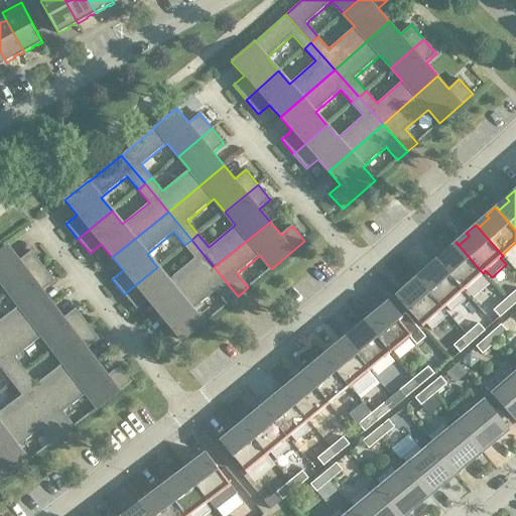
[(214,267),(191,240),(184,245),(195,258),(168,280),(157,267),(124,294),(136,309),(147,300),(158,313),(214,267)]
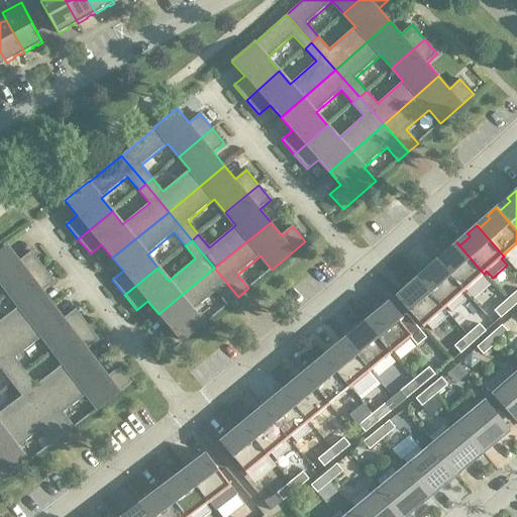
[(484,274),(456,242),(447,251),(448,251),(450,253),(439,263),(437,260),(436,261),(464,292),(466,291),(464,290),(483,274),(484,275),(484,274)]
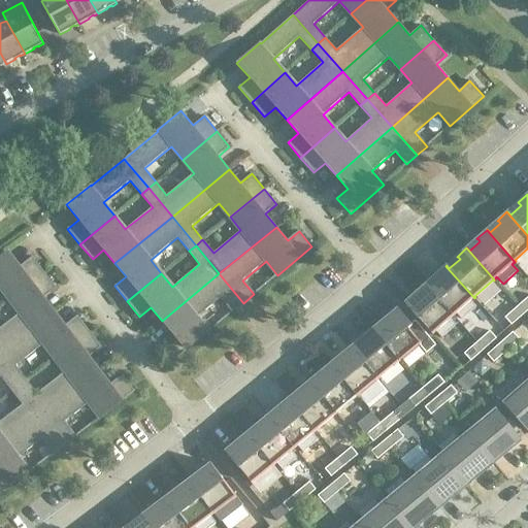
[(0,257),(0,288),(9,299),(44,272),(32,257),(21,265),(9,250),(0,257)]
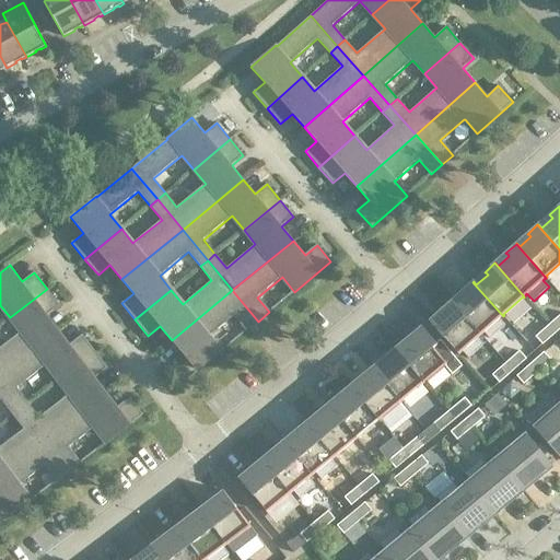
[(503,316),(473,282),(463,291),(464,292),(466,294),(455,304),(452,301),(451,301),(481,335),(482,335),(481,334),(483,331),(490,339),(505,325),(499,318),(501,316),(502,317),(503,316)]
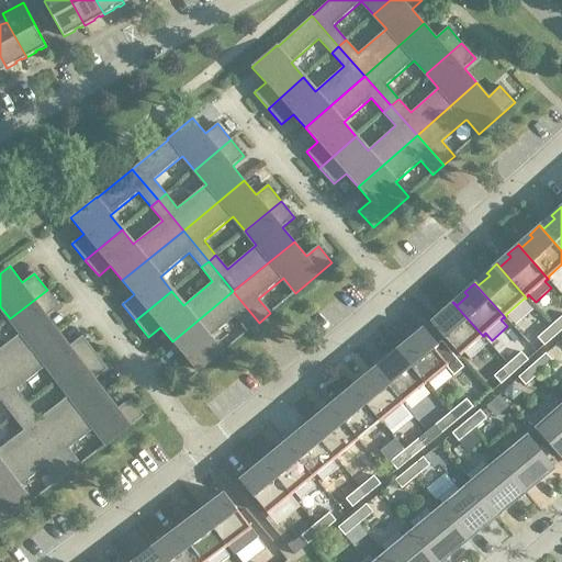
[(59,306),(47,290),(10,318),(21,334),(0,348),(0,375),(59,330),(47,316),(59,306)]
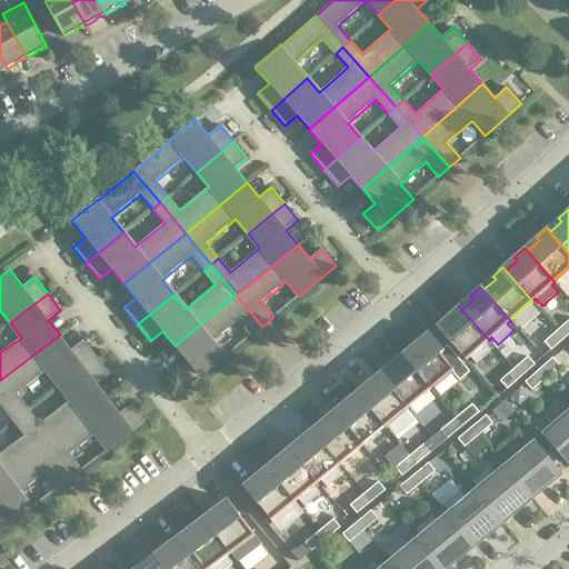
[(262,327),(236,295),(175,346),(186,360),(175,370),(188,387),(226,357),(213,341),(238,321),(251,336),(262,327)]
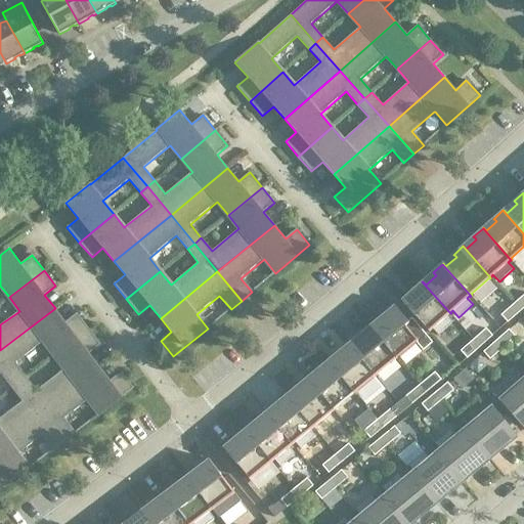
[(450,313),(422,281),(412,291),(413,291),(416,293),(405,302),(402,299),(401,300),(430,333),(431,331),(430,330),(432,329),(438,335),(452,322),(446,315),(448,313),(449,314),(450,313)]
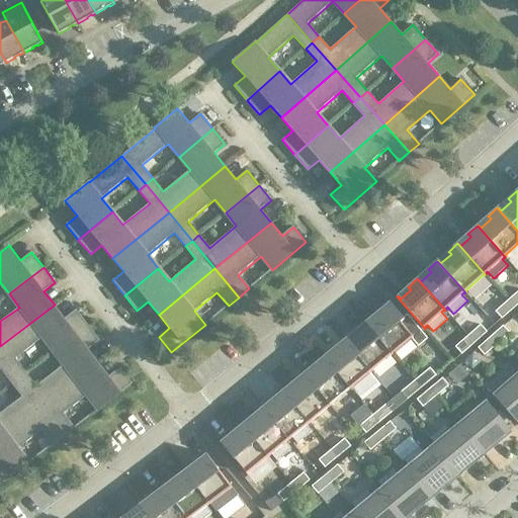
[(517,290),(508,300),(514,308),(517,304),(517,290)]
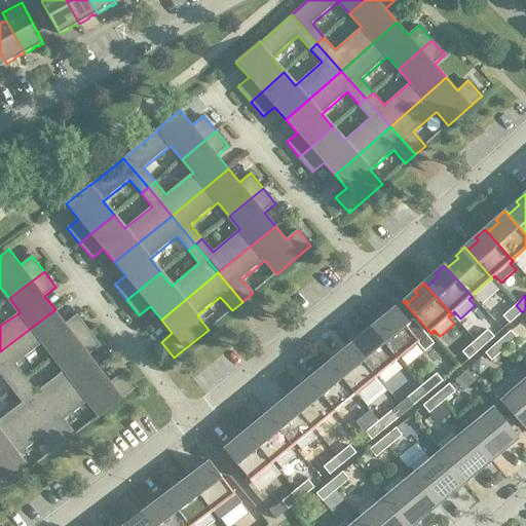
[(522,312),(516,305),(502,316),(510,324),(522,312)]
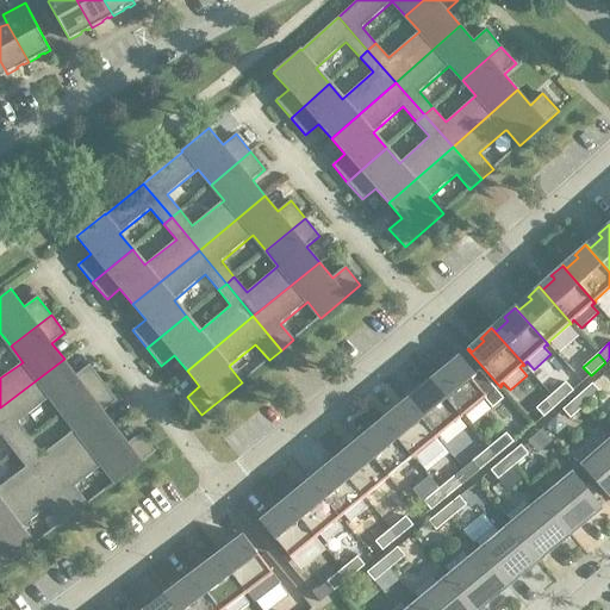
[(460,355),(443,369),(444,371),(444,369),(447,372),(434,383),(431,379),(430,380),(462,418),(464,417),(462,416),(484,398),(485,399),(487,397),(472,380),(477,377),(460,355)]
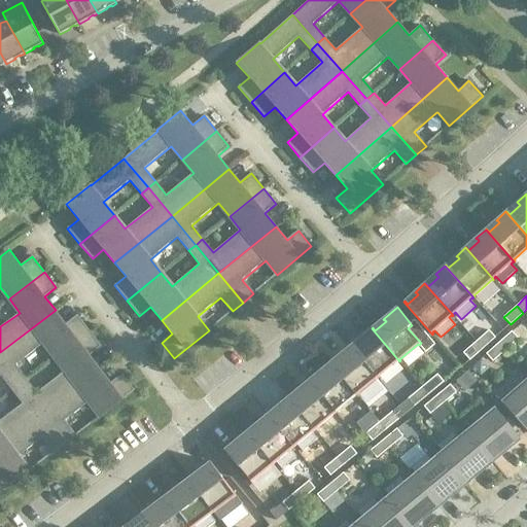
[(66,323),(56,310),(0,352),(0,359),(19,384),(26,379),(15,365),(43,344),(54,357),(90,330),(77,315),(66,323)]
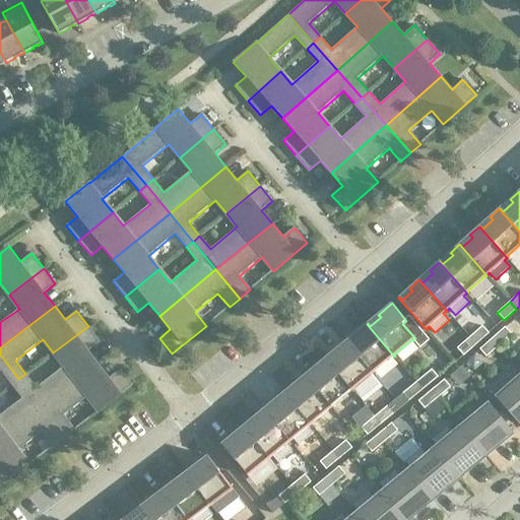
[(394,356),(367,324),(358,332),(358,333),(359,332),(360,334),(349,343),(346,340),(346,341),(373,374),(374,373),(373,372),(376,371),(391,359),(392,356),(393,358),(394,356)]
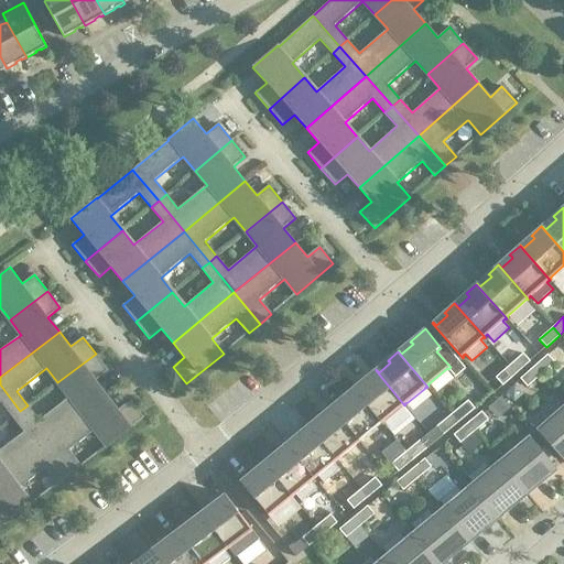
[(108,370),(96,354),(57,382),(69,398),(40,420),(28,405),(20,411),(44,443),(107,394),(96,380),(108,370)]
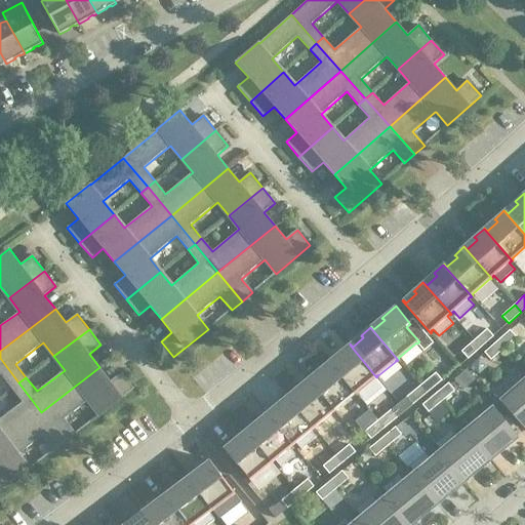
[(487,329),(474,340),(481,348),(493,336),(487,329)]
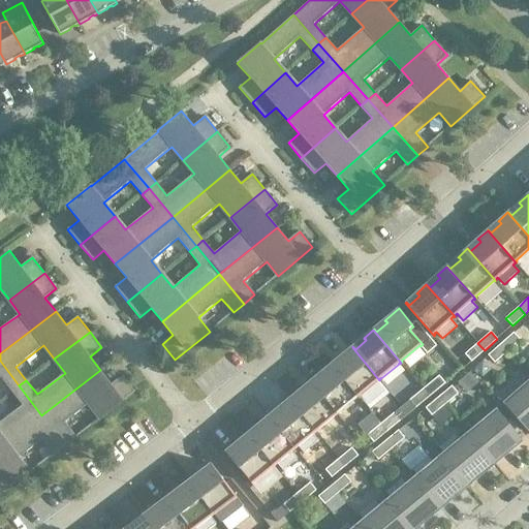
[(520,340),(514,333),(501,344),(507,351),(520,340)]
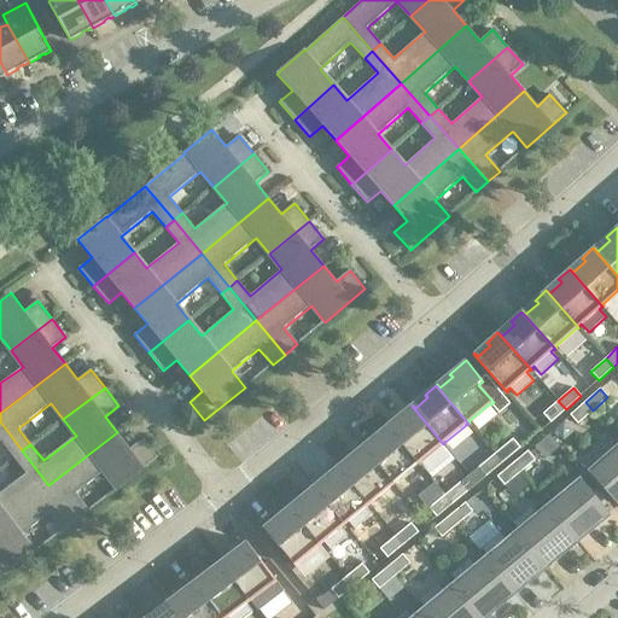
[(566,409),(558,401),(543,414),(551,423),(566,409)]
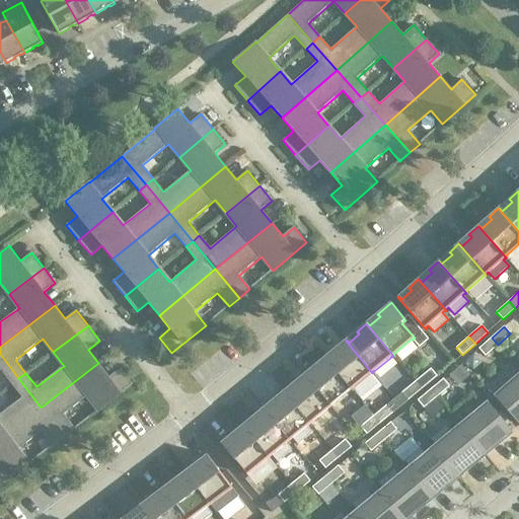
[(498,345),(492,338),(478,349),(486,356),(498,345)]
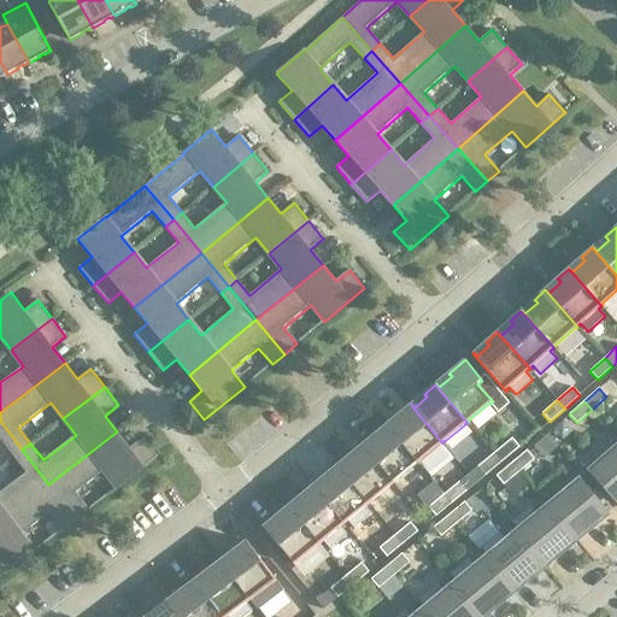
[(442,444),(411,405),(399,413),(400,415),(403,417),(391,428),(387,424),(386,424),(418,463),(419,463),(418,462),(441,442),(441,444),(442,444)]
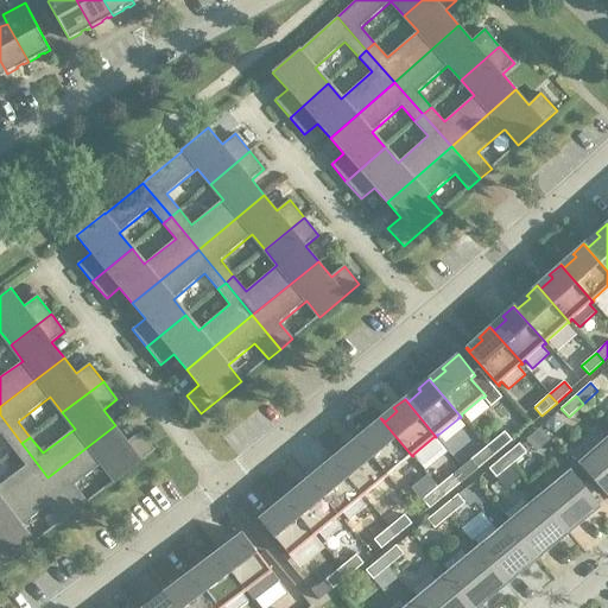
[(21,443),(0,415),(0,435),(1,435),(13,450),(21,443)]
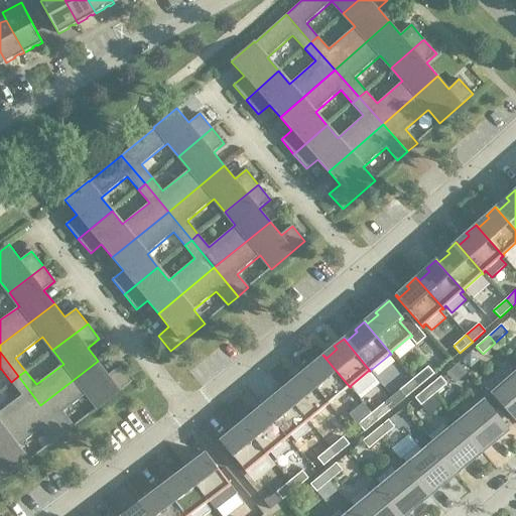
[(350,387),(323,355),(313,363),(314,364),(316,366),(305,375),(303,372),(302,372),(330,404),(331,403),(330,403),(332,402),(348,387),(349,388),(350,387)]
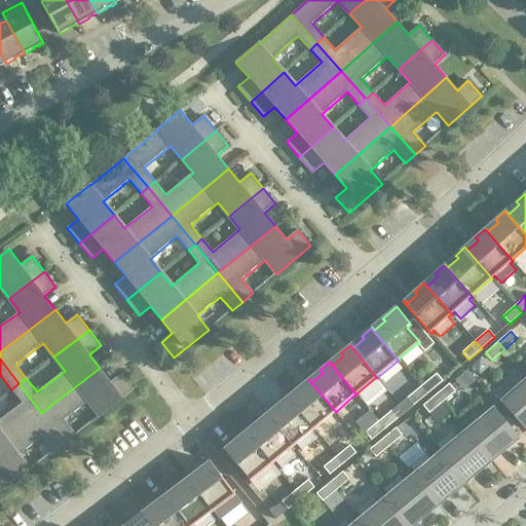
[(111,382),(100,368),(41,413),(65,443),(75,435),(64,420),(65,420),(88,402),(100,416),(135,389),(122,373),(111,382)]
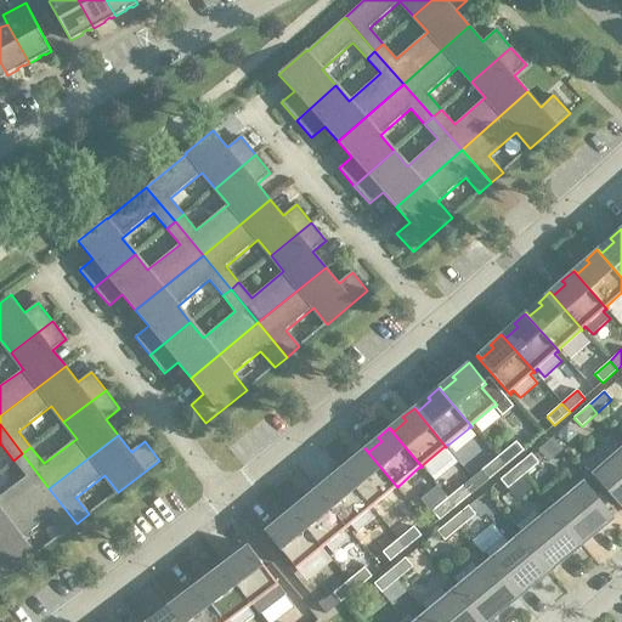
[(513,445),(497,458),(504,467),(520,453),(513,445)]
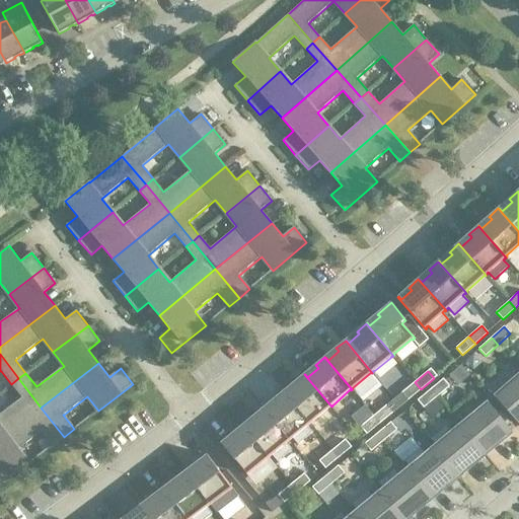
[(331,406),(304,374),(295,382),(295,383),(296,383),(297,385),(287,393),(284,391),(310,424),(311,423),(310,422),(329,406),(330,408),(331,406)]
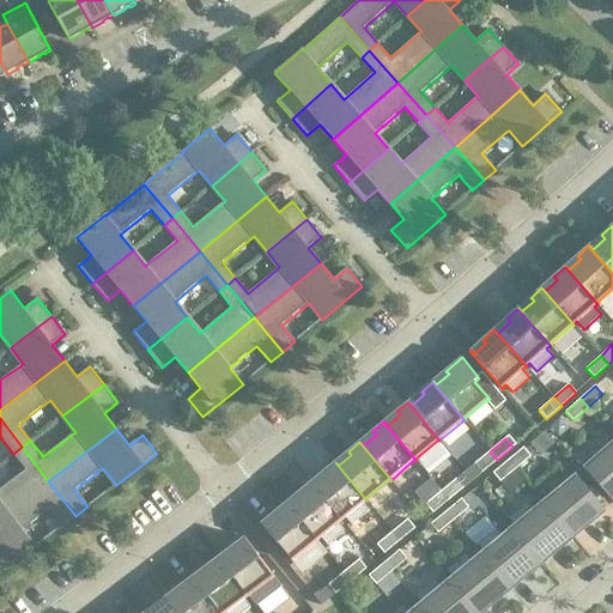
[(612,443),(586,468),(587,469),(612,498),(612,443)]
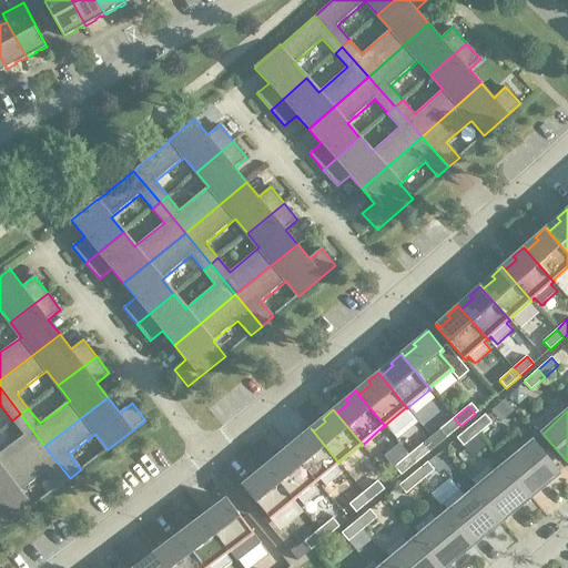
[(0,479),(44,446),(20,414),(12,421),(23,435),(0,453),(0,479)]
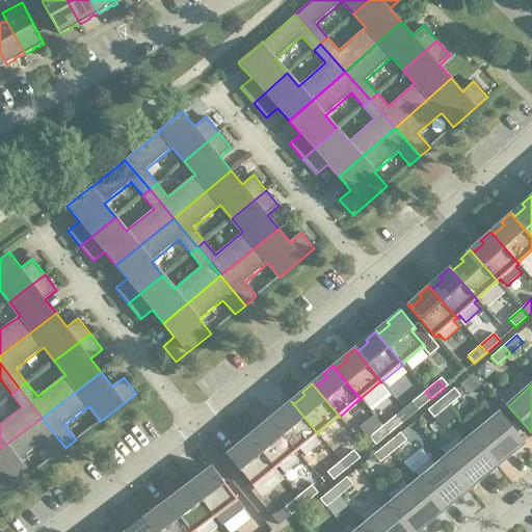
[(460,396),(454,389),(441,399),(448,407),(460,396)]
